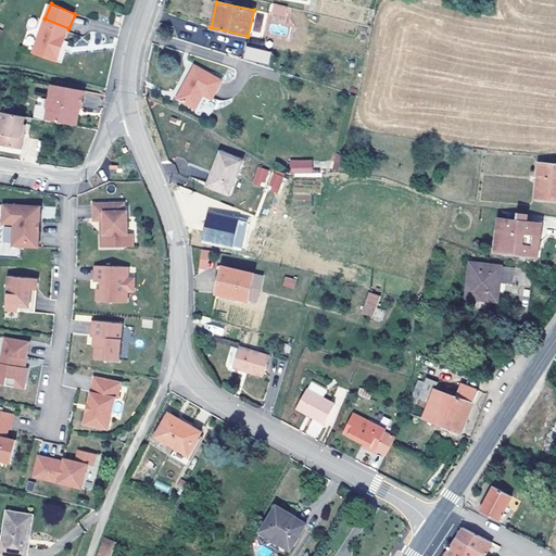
[(286,17),(273,14),(270,22),(285,25),(286,17)]
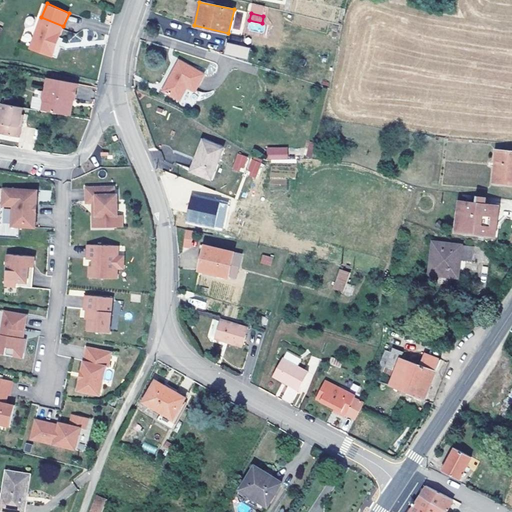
[(63,26),(41,17),(29,46),(54,57),(62,38),(58,37),(63,26)]
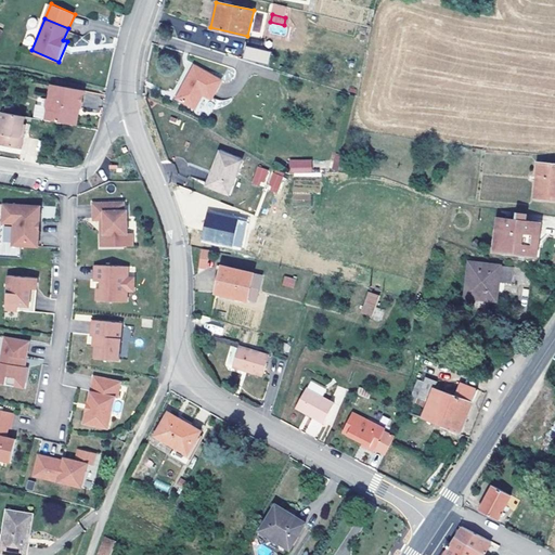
[(268,65),(271,52),(245,46),(242,60),(268,65)]
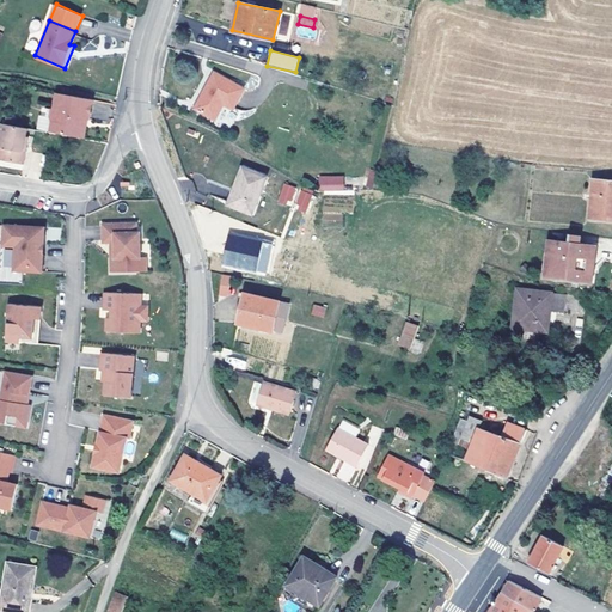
[(245,87),(216,72),(199,106),(218,117),(226,102),(236,106),(245,87)]
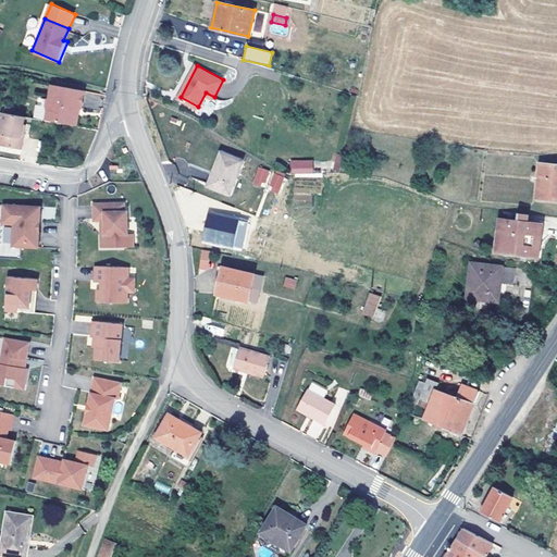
[(49,101),(47,100),(46,108),(47,110),(46,121),(76,126),(77,118),(75,114),(76,109),(79,109),(81,109),(84,94),(84,91),(57,87),(51,86),(49,101)]
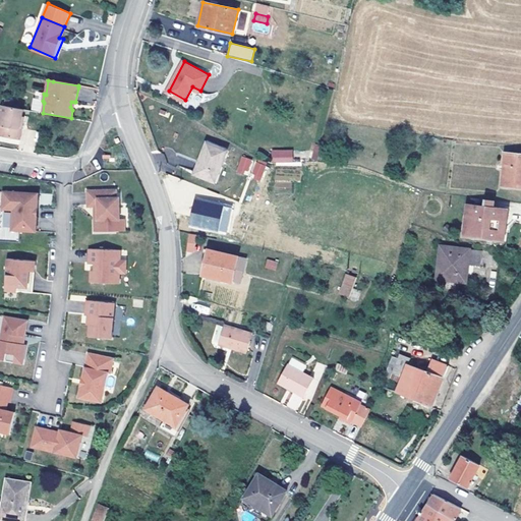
[(23,110),(2,106),(0,116),(0,135),(20,140),(24,120),(21,119),(23,110)]
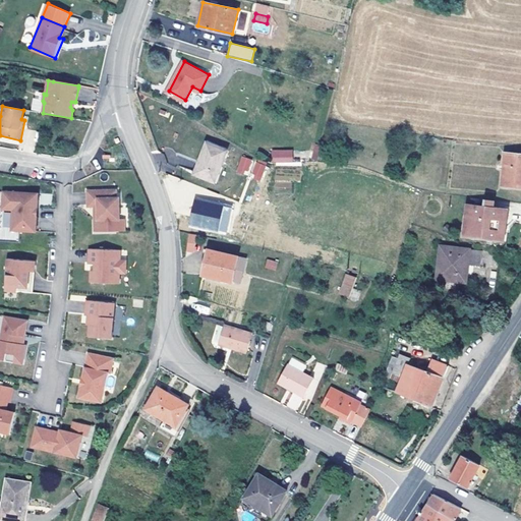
[(227,150),(207,141),(198,163),(195,173),(216,181),(227,150)]
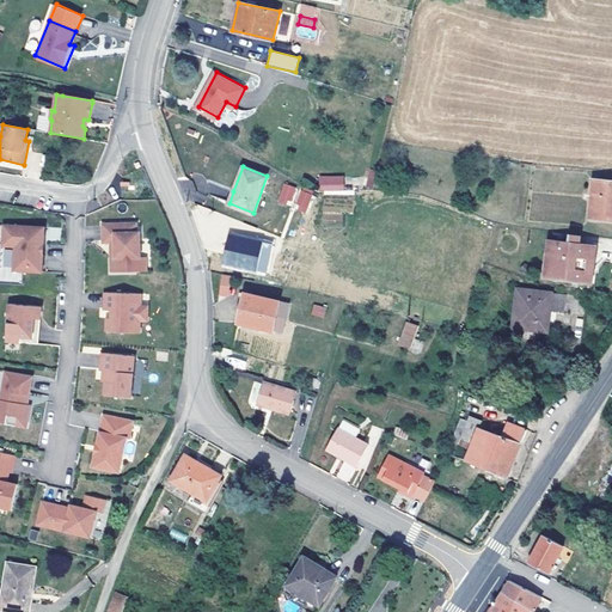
[(368,169),(366,187),(378,189),(380,171),(368,169)]
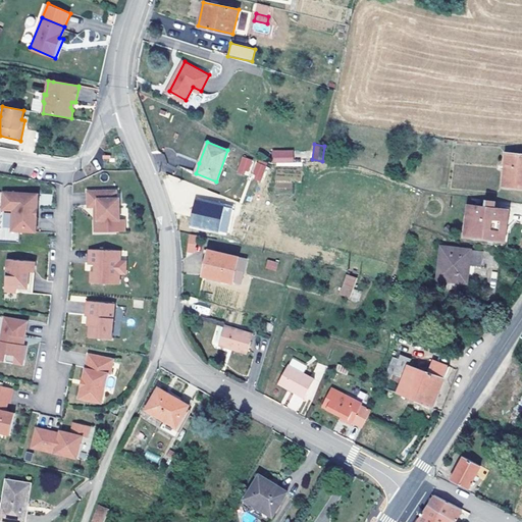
[(294,162),(294,150),(272,150),(272,162),(294,162)]
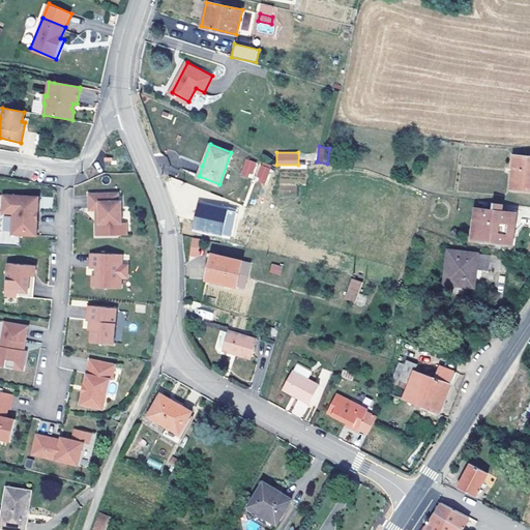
[(529,156),(512,155),(509,187),(529,189),(529,156)]
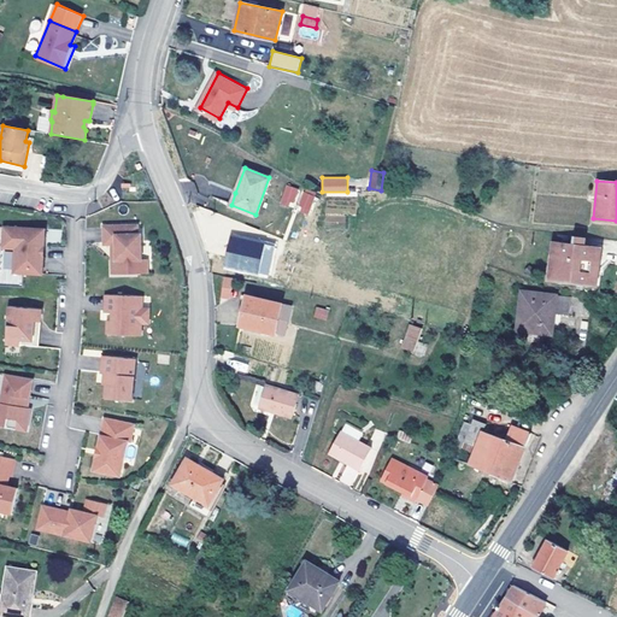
[(301,194),(295,191),(291,199),(298,203),(301,194)]
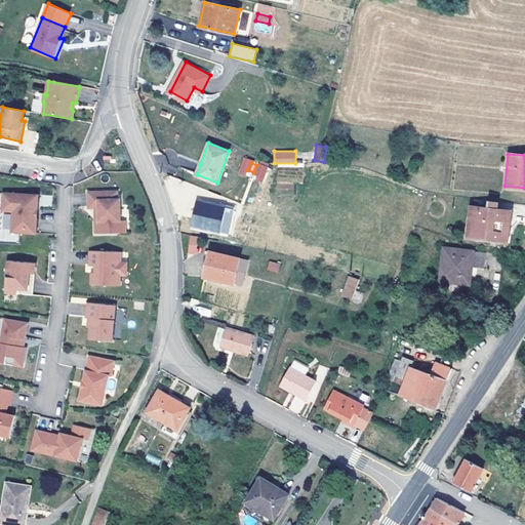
[(259,162),(253,179),(263,183),(268,165),(259,162)]
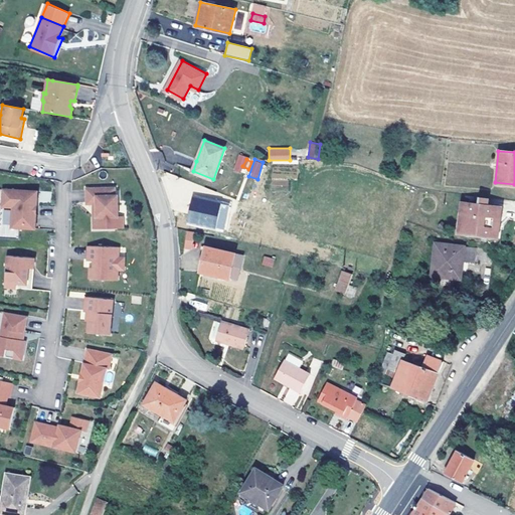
[(94,201),(98,201),(99,214),(95,214),(95,226),(117,225),(116,214),(120,213),(119,192),(116,192),(116,185),(87,186),(88,202),(94,201)]
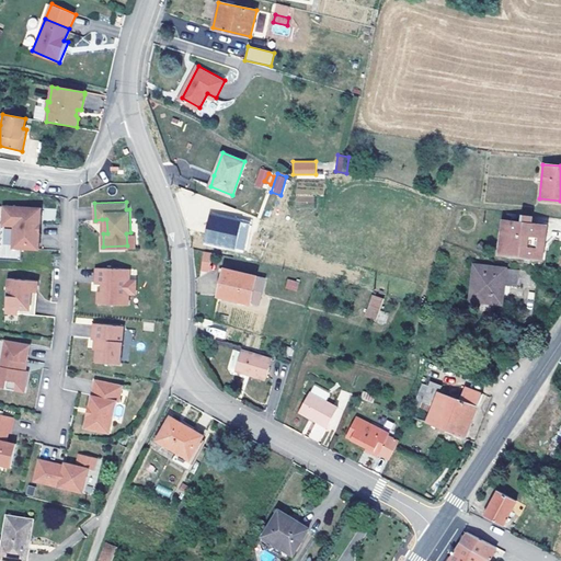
[(4,205),(3,220),(15,220),(15,225),(14,247),(39,248),(41,248),(41,244),(41,232),(38,232),(38,224),(42,224),(42,207),(4,205)]
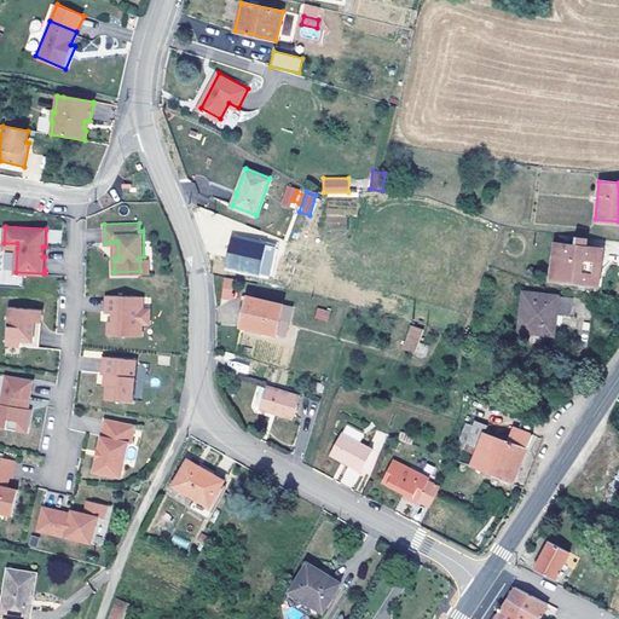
[(277,246),(232,236),(225,268),(270,278),(277,246)]
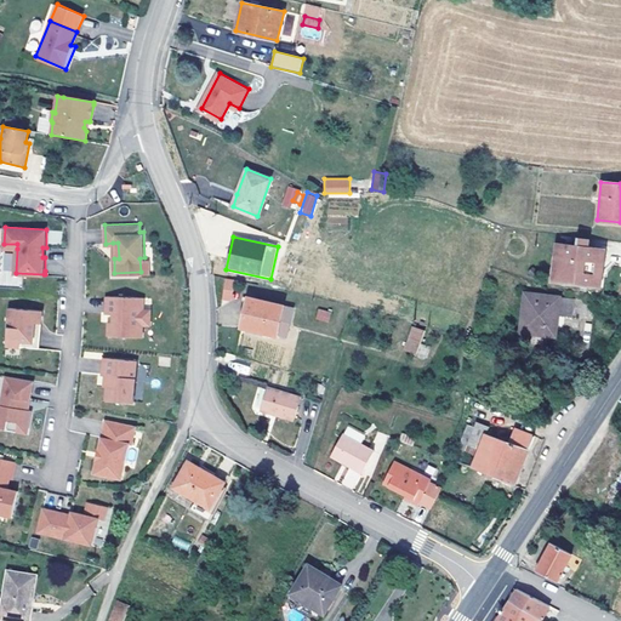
[(554,257),(563,258),(560,283),(591,285),(600,283),(604,249),(587,248),(588,238),(576,237),(575,246),(554,244),(554,257)]
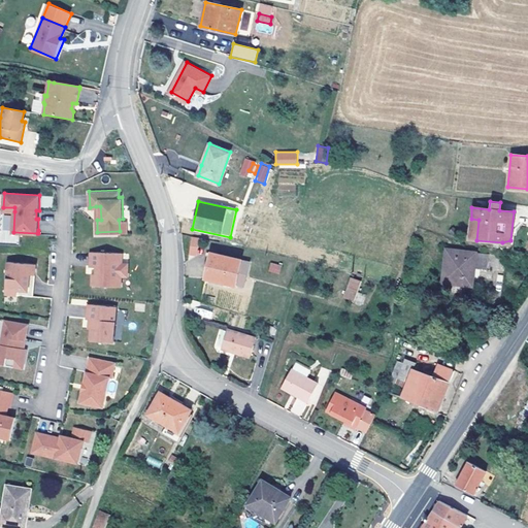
[(123,219),(119,220),(120,231),(128,231),(128,220),(123,219)]
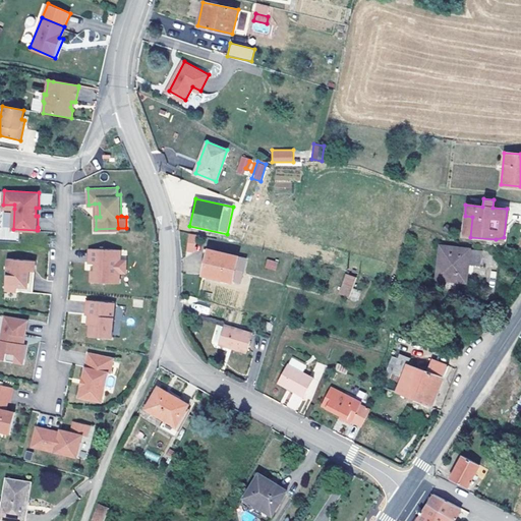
[(195,252),(194,234),(186,234),(187,252),(195,252)]
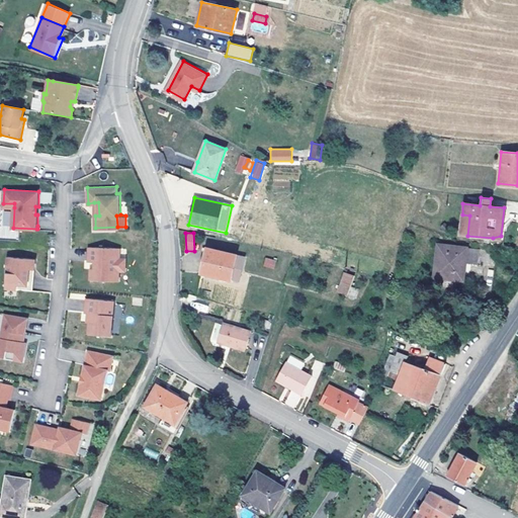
[(488,279),(430,239),(404,276),(424,289),(411,310),(448,336),(488,279)]
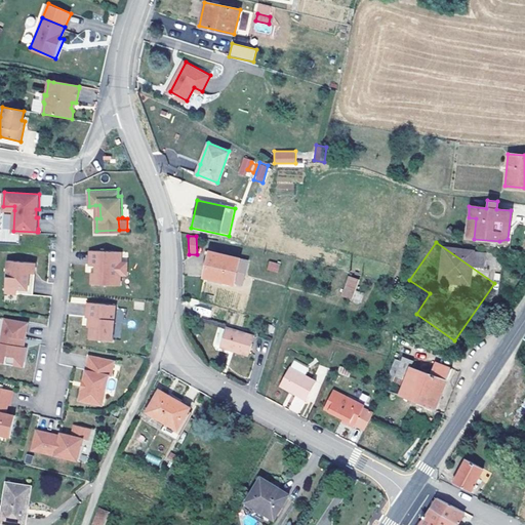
[(90,264),(97,264),(97,270),(93,270),(93,282),(120,282),(120,272),(119,258),(119,248),(91,248),(90,264)]
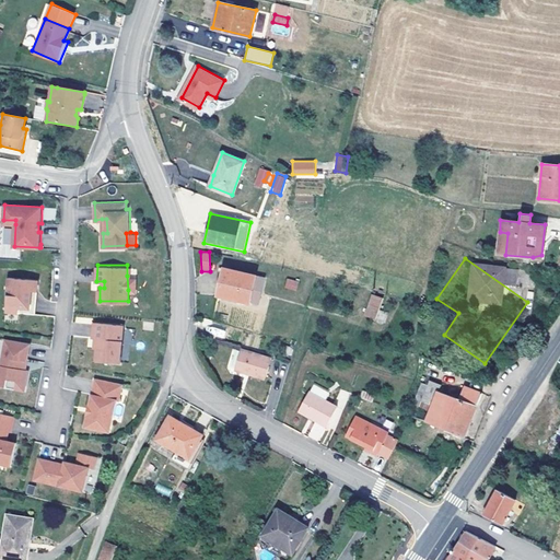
[(257,276),(224,268),(218,295),(251,303),(257,276)]
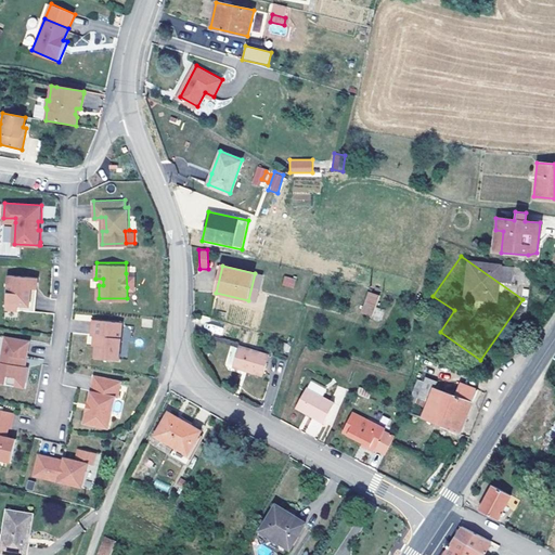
[(262,275),(255,273),(248,300),(256,301),(262,275)]
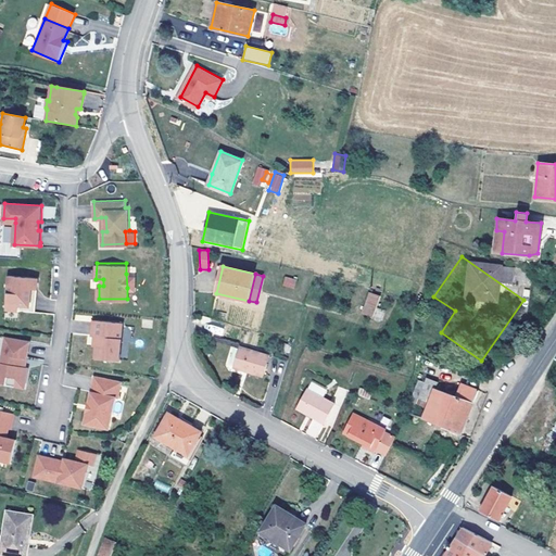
[(32,277),(10,275),(10,288),(8,310),(20,310),(21,304),(33,305),(34,288),(39,288),(39,277),(32,277)]
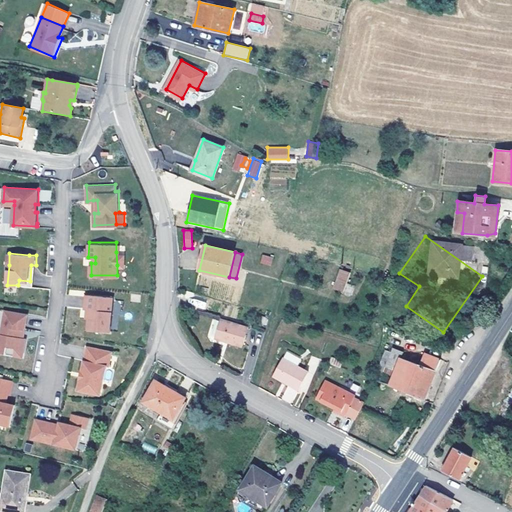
[(273,258),(263,255),(262,262),(271,265),(273,258)]
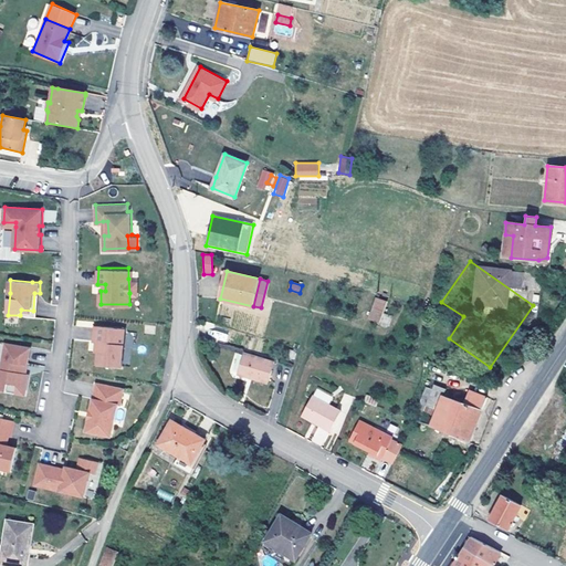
[(40,293),(34,293),(33,311),(21,310),(20,315),(38,316),(40,293)]
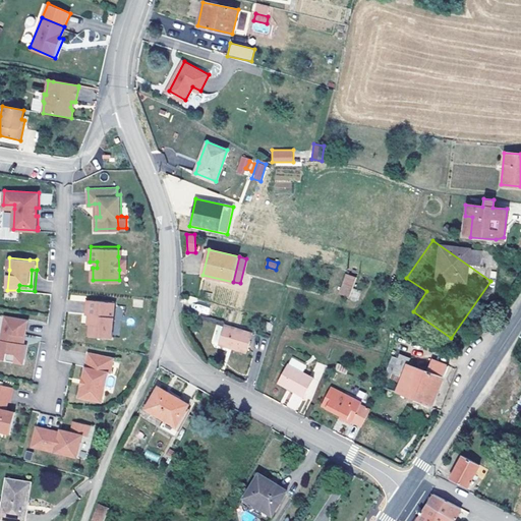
[(345,275),(335,271),(329,290),(339,293),(345,275)]
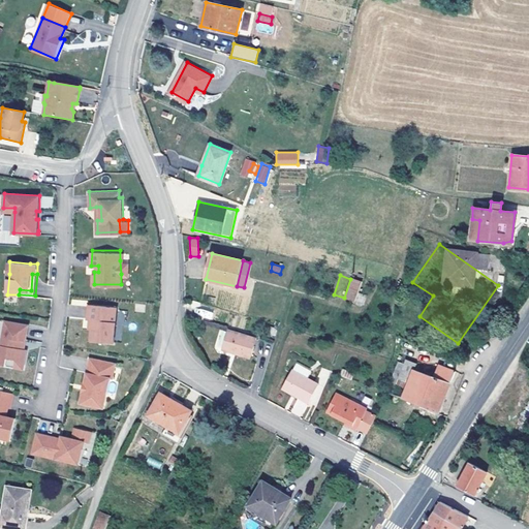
[(90,317),(92,317),(91,327),(94,328),(93,338),(117,340),(119,304),(91,302),(90,317)]
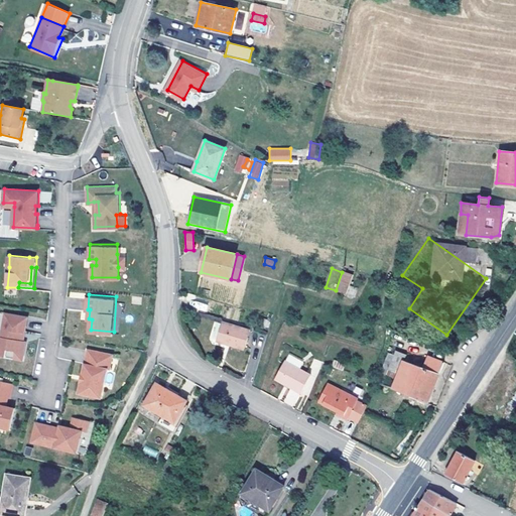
[(4,335),(1,335),(0,342),(0,353),(26,358),(29,340),(27,339),(31,315),(8,311),(4,335)]
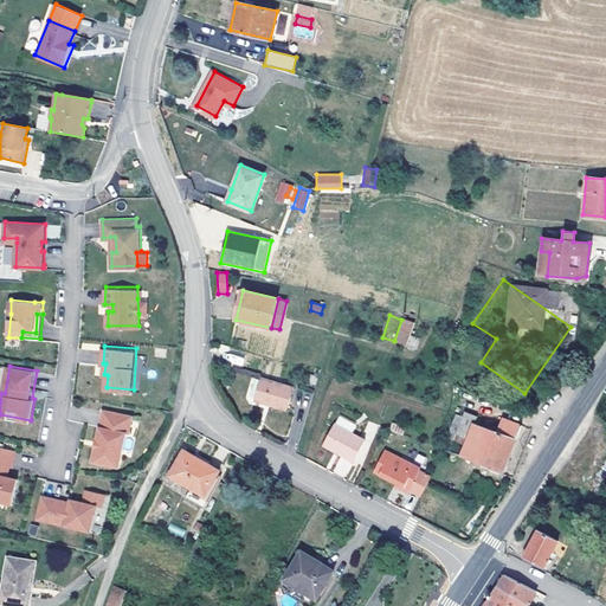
[(294,386),(262,378),(255,400),(288,410),(294,386)]
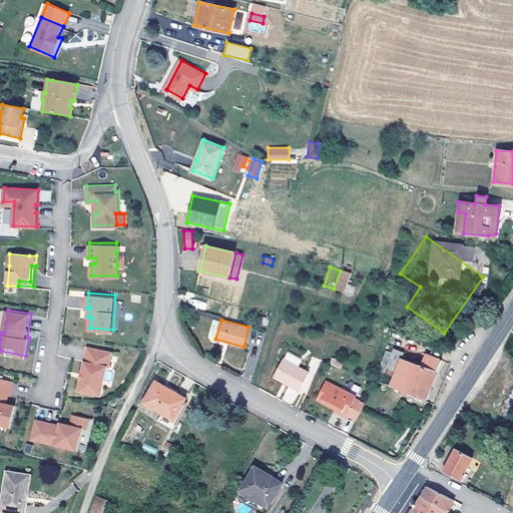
[(115,350),(90,345),(82,388),(86,388),(104,393),(110,364),(112,365),(115,350)]
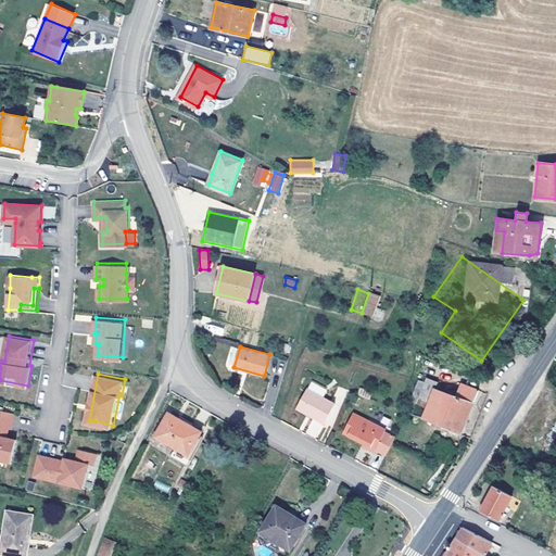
[(440,380),(427,376),(419,397),(430,402),(422,419),(462,433),(479,390),(462,383),(457,395),(437,388),(440,380)]
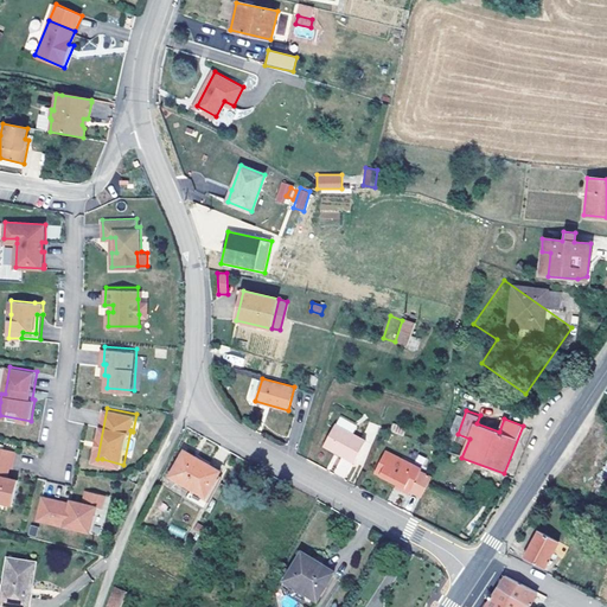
[(357,422),(342,414),(336,425),(351,433),(357,422)]
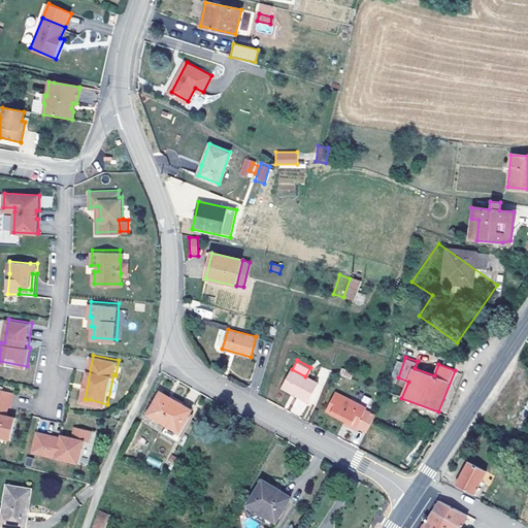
[(305,376),(292,369),(283,385),(290,389),(289,391),(308,401),(319,384),(305,376)]
